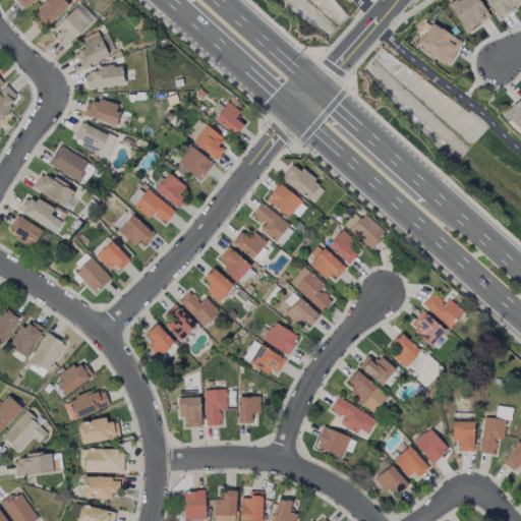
[(34,0),(14,0),(24,10),(34,0)]
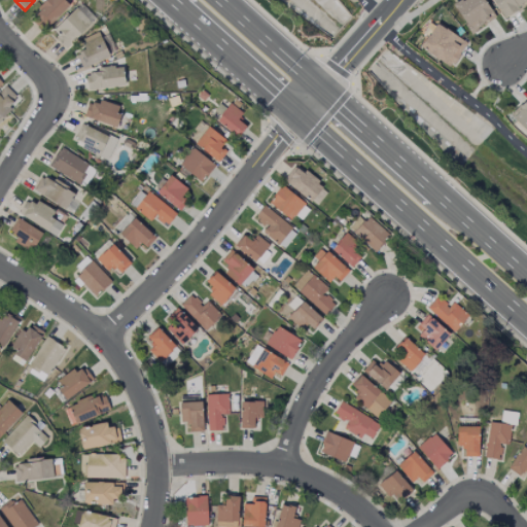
[(48,0),(30,19),(42,31),(69,6),(64,0),(48,0)]
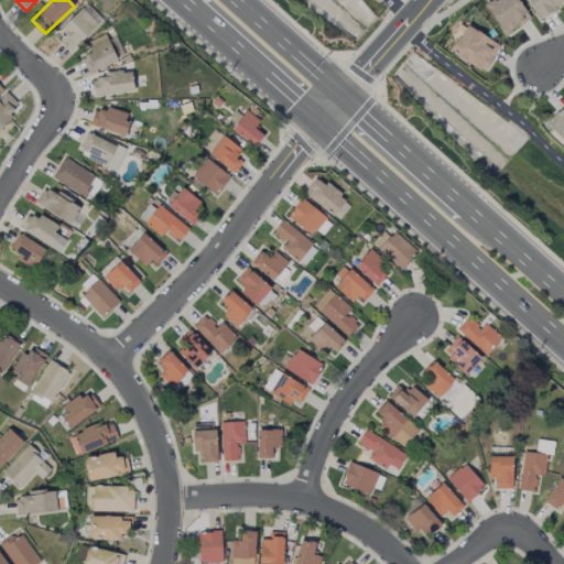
[(530,20),(518,0),(494,0),(486,4),(502,35),(530,20)]
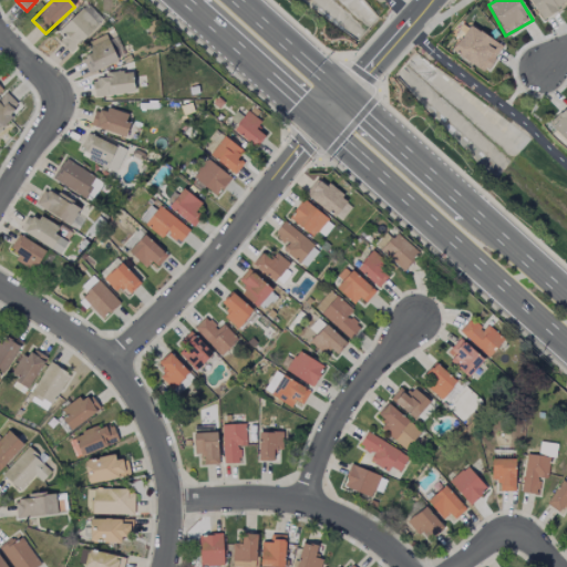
[(528,0),(540,20),(566,4),(566,1),(566,0),(528,0)]
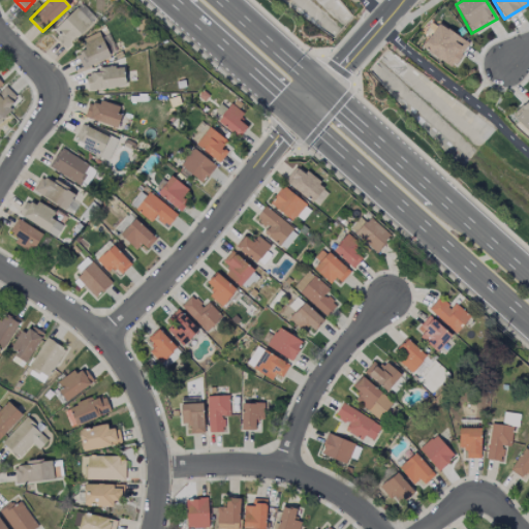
[(60,35),(56,39),(65,49),(96,20),(82,4),(55,29),(60,35)]
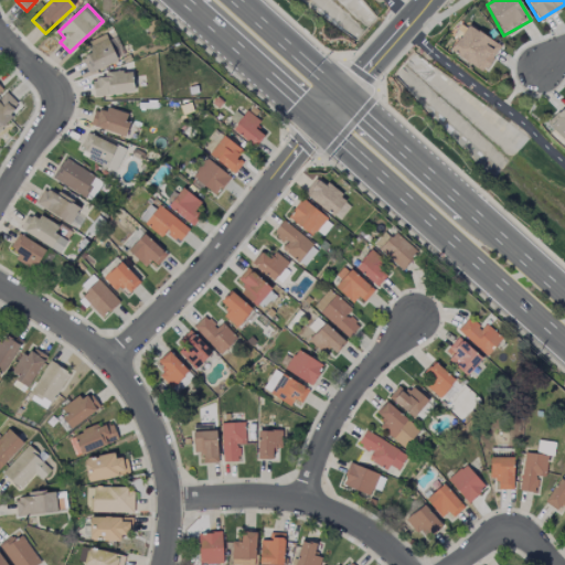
[(450,52),(484,73),(501,46),(467,25),(450,52)]
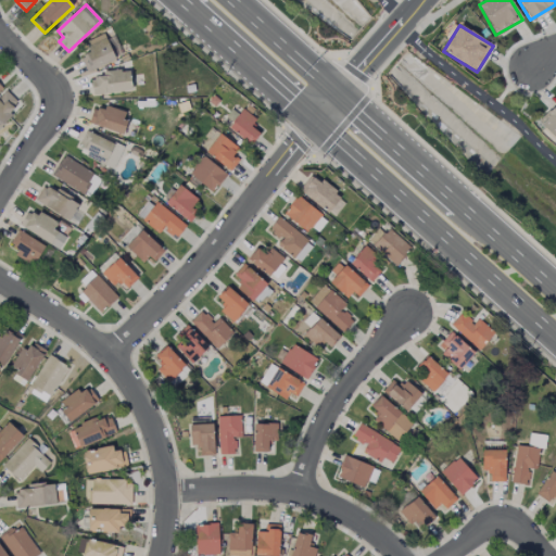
[(115,59),(104,34),(87,41),(91,51),(80,57),(87,73),(115,59)]
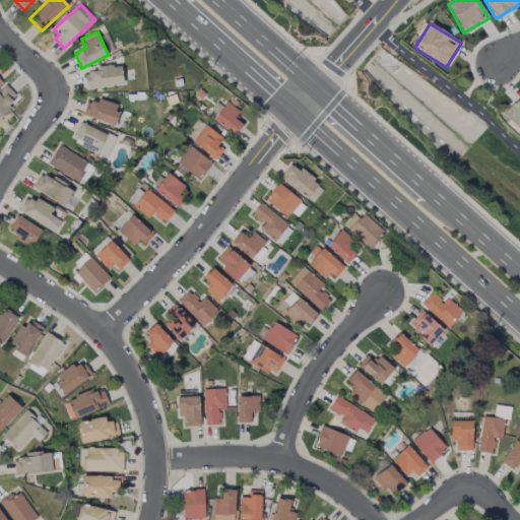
[(122,66),(85,70),(86,89),(124,85),(122,66)]
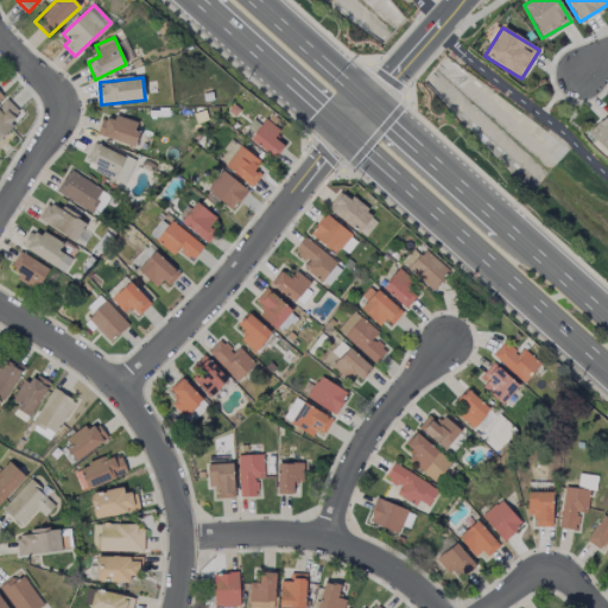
[(0,106),(0,135),(23,115),(7,100),(0,106)]
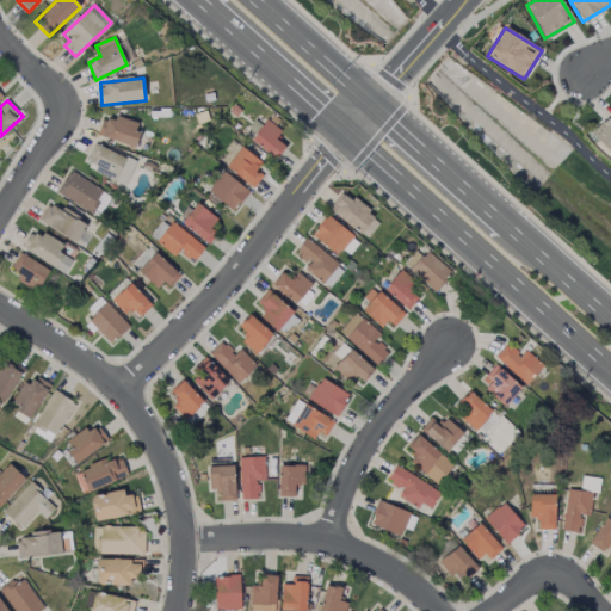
[(134,148),(141,124),(115,116),(113,122),(103,118),(97,136),(134,148)]
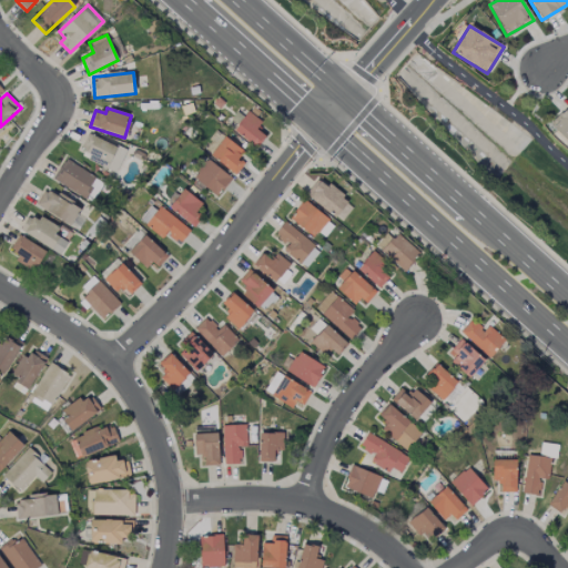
[(256,130),(262,122),(247,111),(233,132),(256,149),(265,137),(256,130)]
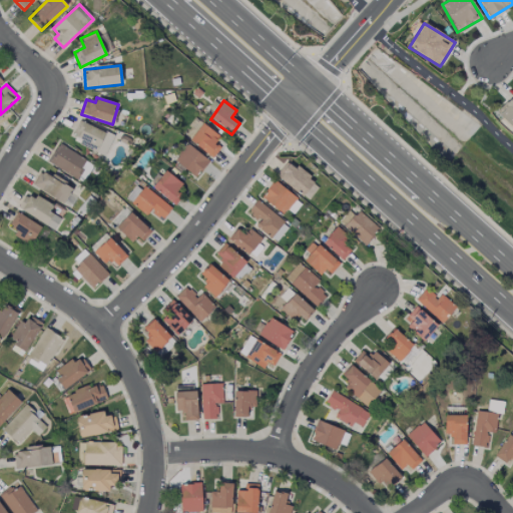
[(114,135),(79,121),(71,141),(105,156),(114,135)]
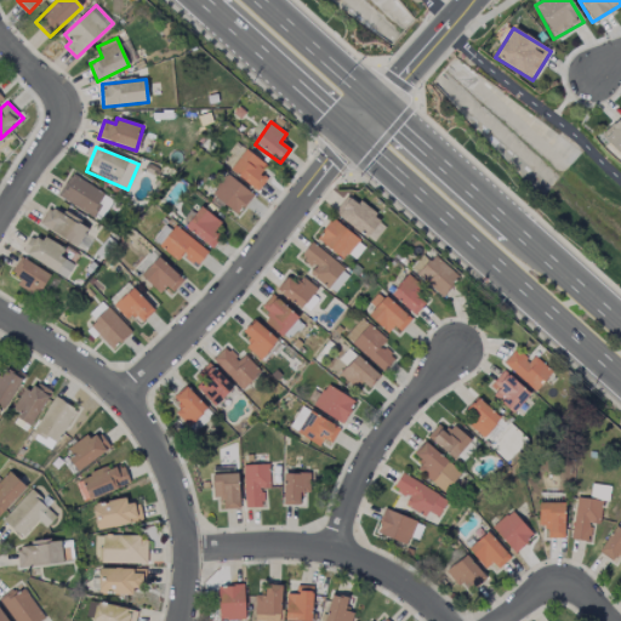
[(266,180),(260,175),(267,165),(245,149),(229,171),(258,191),(266,180)]
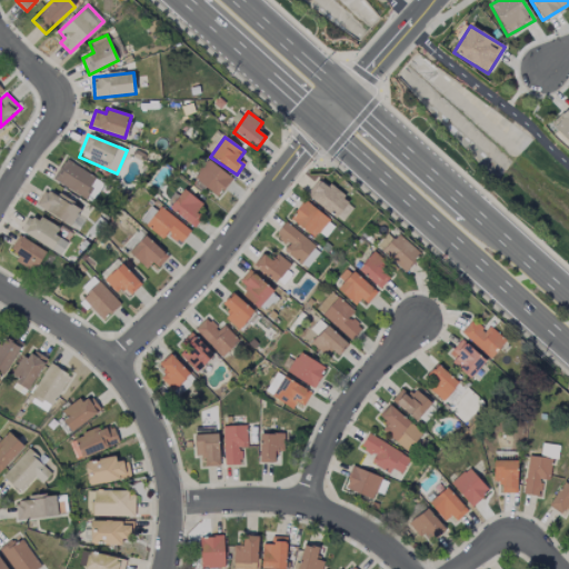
[(53,178),(91,201),(103,182),(65,159),(53,178)]
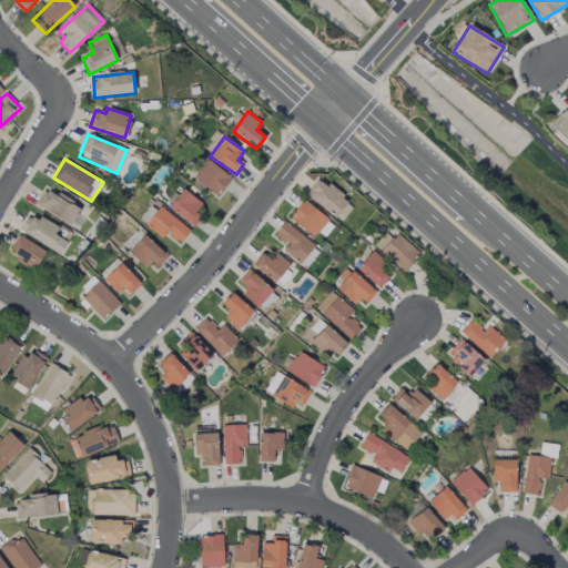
[(193,180),(217,196),(231,178),(208,160),(193,180)]
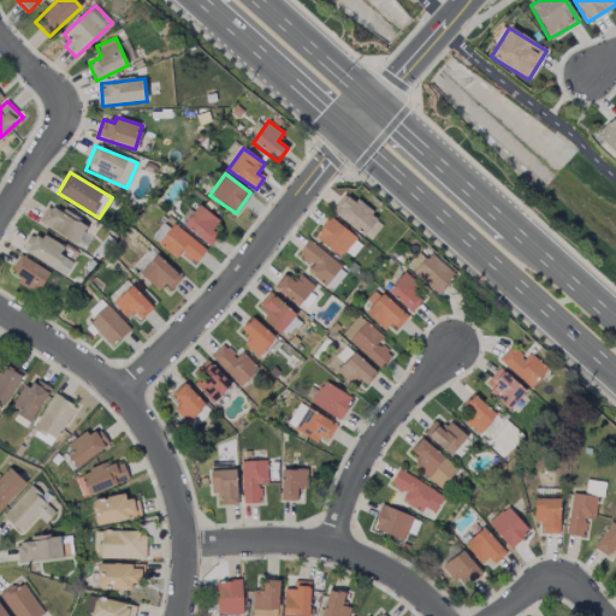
[(368,241),(383,223),(355,201),(354,202),(345,195),(332,212),(368,241)]
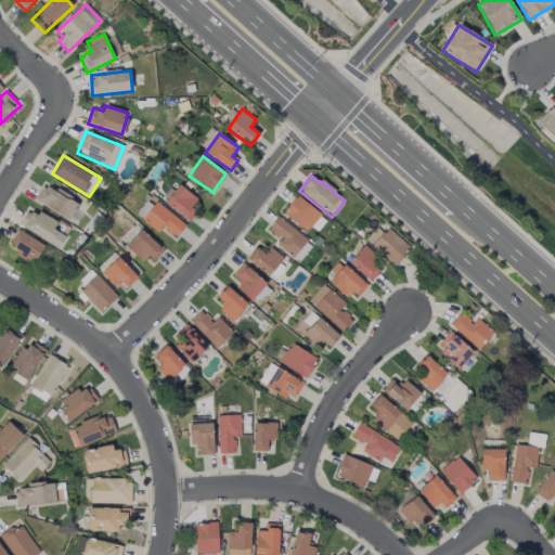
[(35,202),(71,220),(79,203),(43,184),(35,202)]
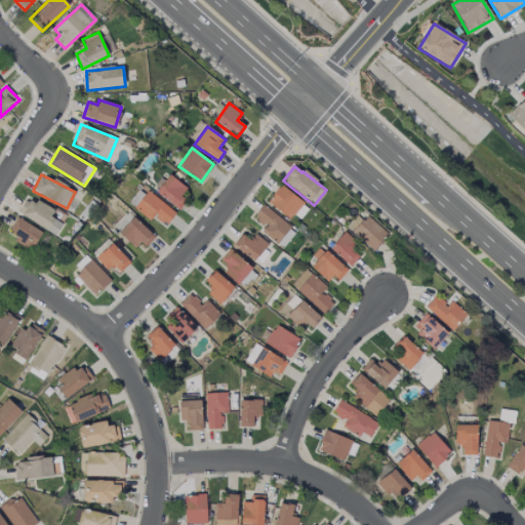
[(180,196),(187,189),(170,175),(157,192),(178,210),(186,201),(180,196)]
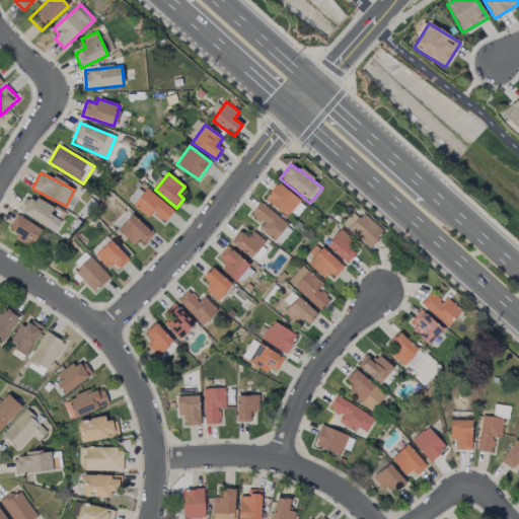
[(265,202),(289,216),(299,198),(275,183),(265,202)]
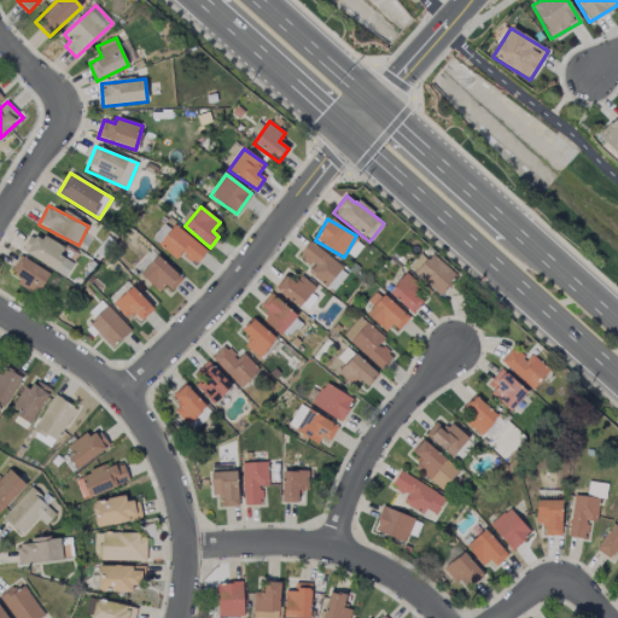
[(176,260),(181,254),(194,266),(205,254),(168,220),(152,239),(176,260)]
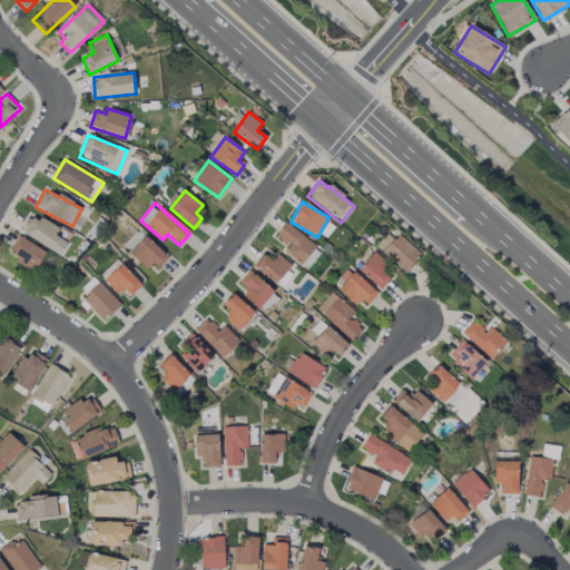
[(19,233),(60,255),(67,243),(55,236),(59,229),(30,214),(19,233)]
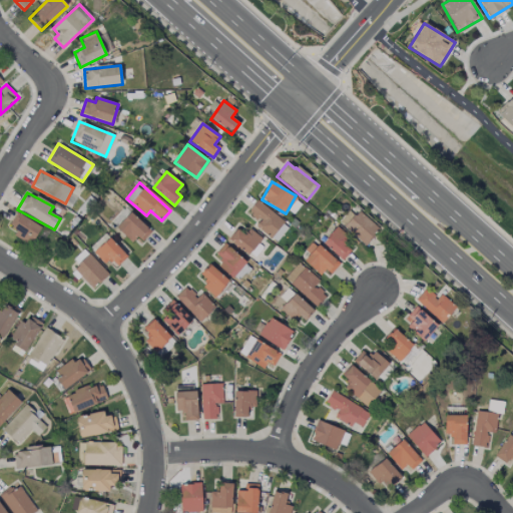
[(271,239),(285,222),(258,199),(247,211),(260,221),(255,226),(271,239)]
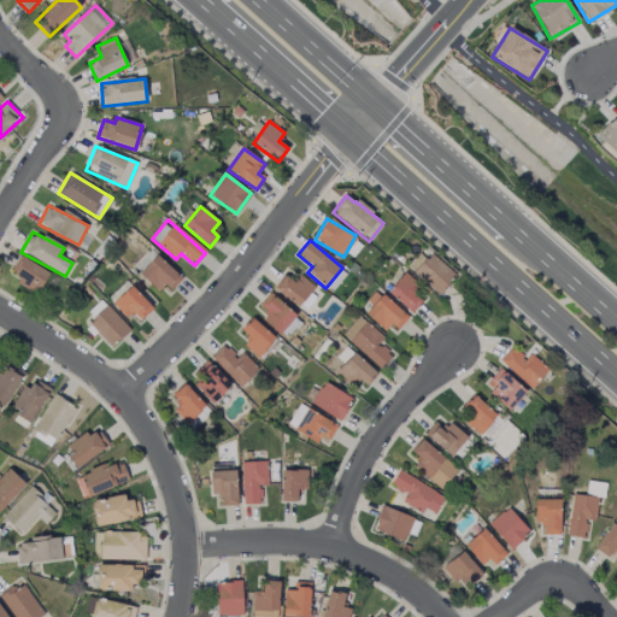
[(135,269),(141,272),(156,257),(151,252),(135,269)]
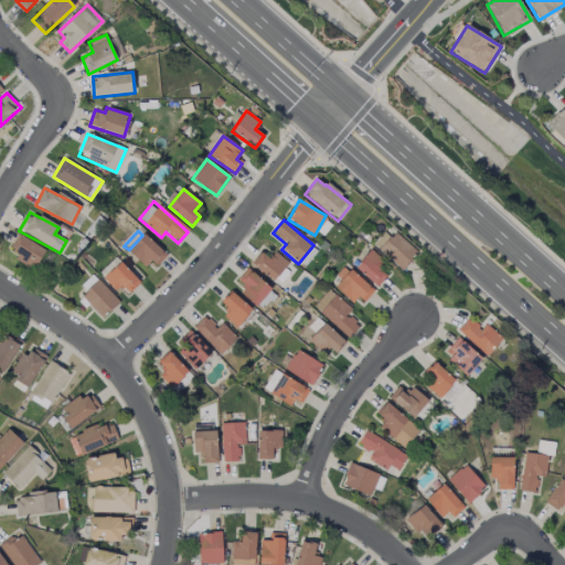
[(402,270),(417,253),(395,232),(379,249),(402,270)]
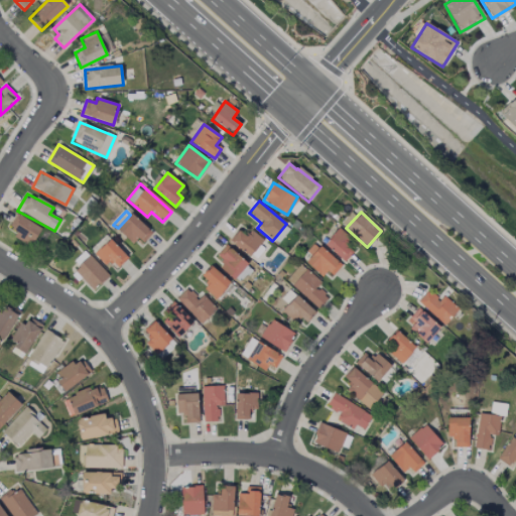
[(30,246),(41,229),(18,214),(7,231),(30,246)]
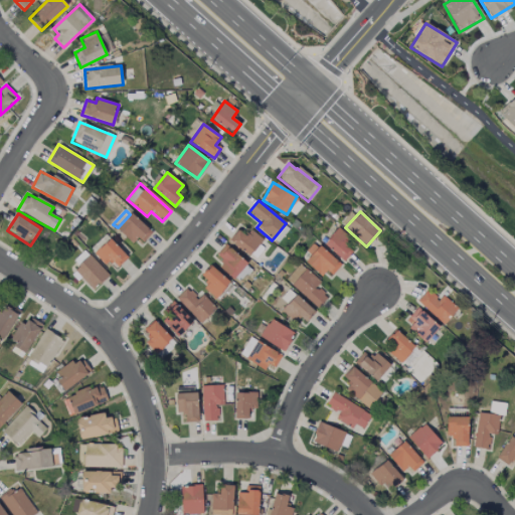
[(138,237),(143,242),(152,232),(132,213),(118,229),(132,243),(138,237)]
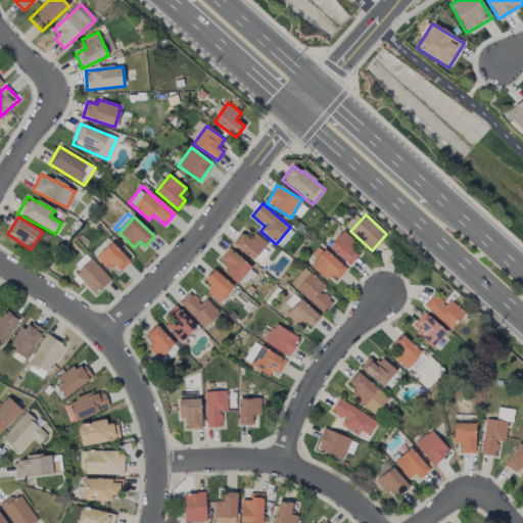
[(349,265),(362,248),(341,233),(329,249),(349,265)]
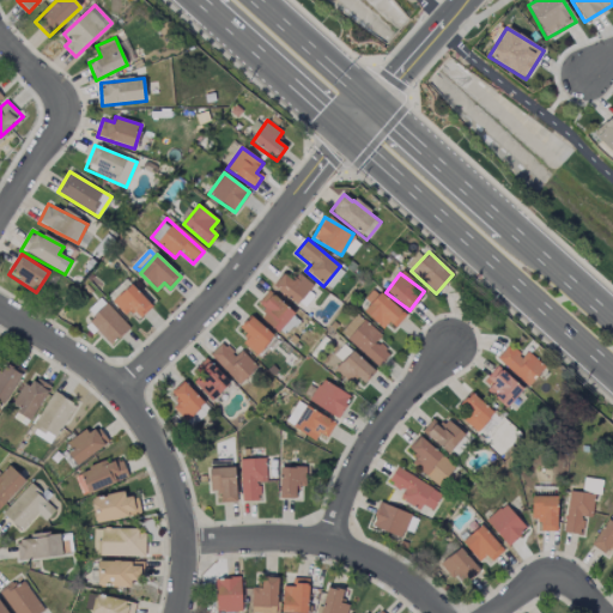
[(299,274),(292,281),(283,274),(273,285),(296,305),(313,286),(299,274)]
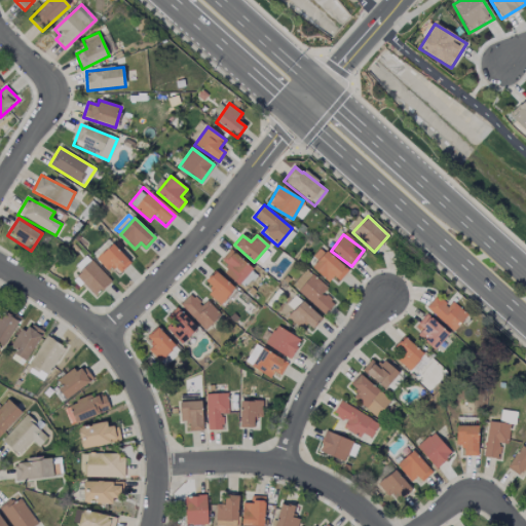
[(96,258),(108,271),(112,267),(119,274),(130,263),(112,243),(96,258)]
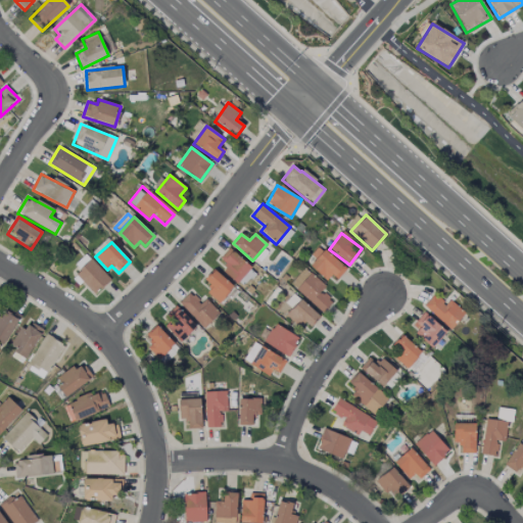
[(306,264),(326,281),(332,275),(337,279),(345,270),(322,247),(306,264)]
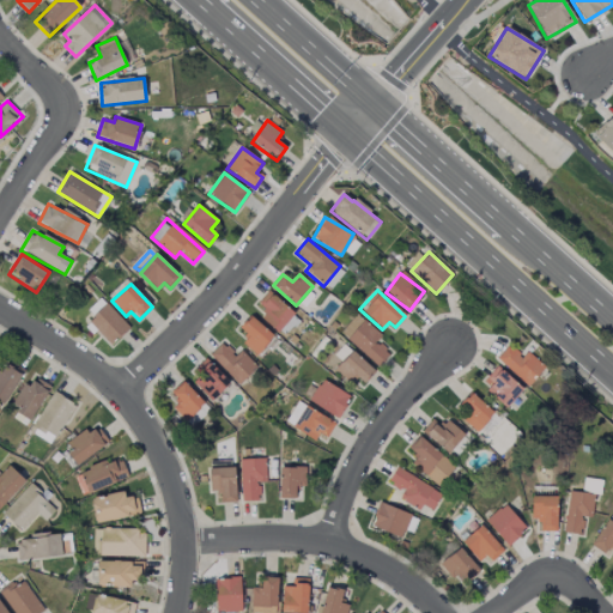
[(281,333),(296,311),(266,292),(258,305),(266,310),(261,320),(281,333)]
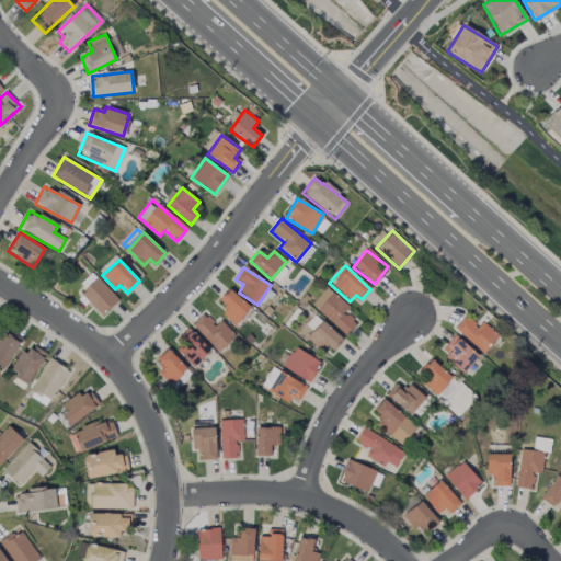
[(101,316),(118,300),(98,278),(81,295),(101,316)]
